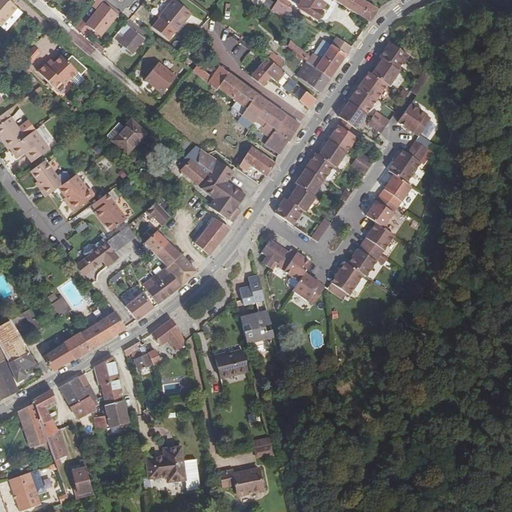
[(0,0),(0,28),(1,29),(18,10),(5,0),(0,0)]
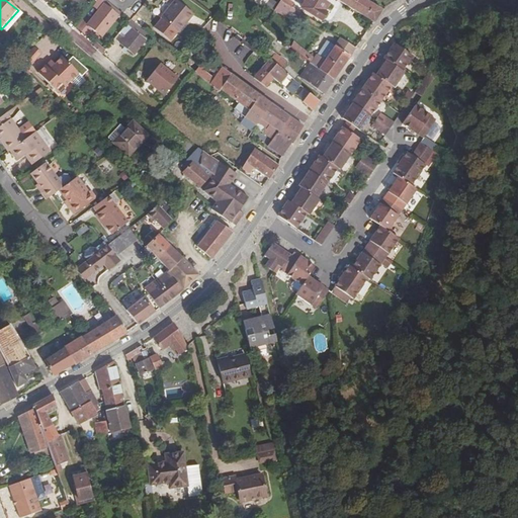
[(193,14),(174,0),(173,0),(159,18),(160,18),(153,28),(170,41),(177,32),(178,33),(193,14)]
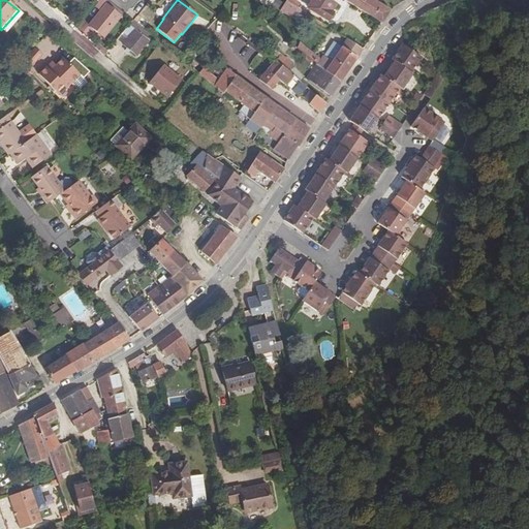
[(285,0),(280,10),(294,18),(302,3),(296,0),(285,0)]
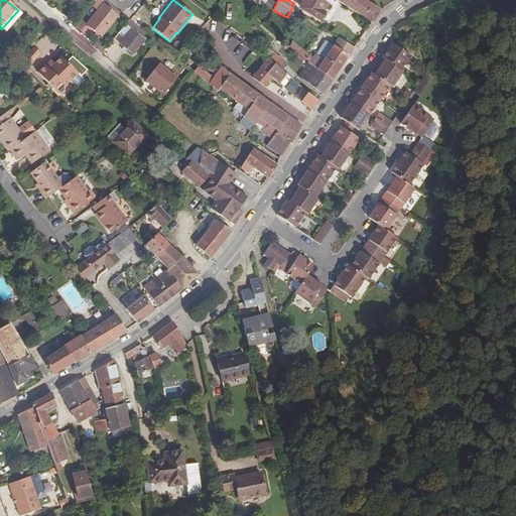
[(323,0),(303,0),(298,8),(320,22),(327,12),(325,11),(321,9),(326,2),(323,0)]
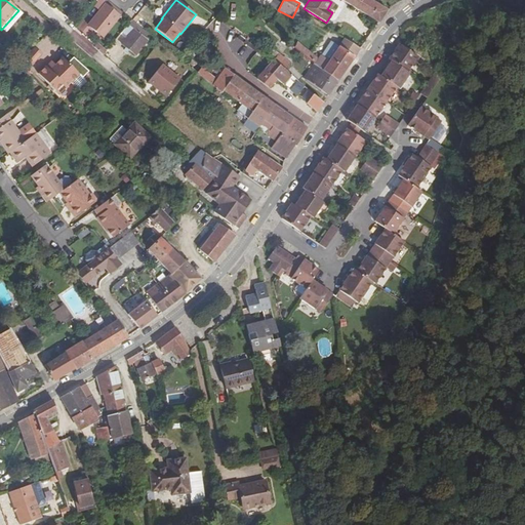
[(387,10),(369,0),(339,0),(378,24),(387,10)]
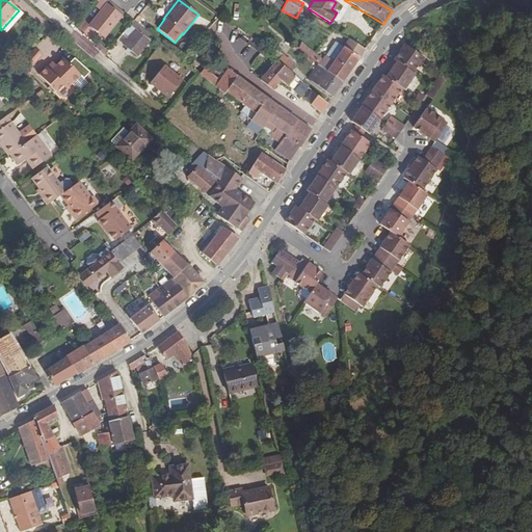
[(120,18),(106,7),(91,25),(100,31),(99,33),(103,37),(105,35),(120,18)]
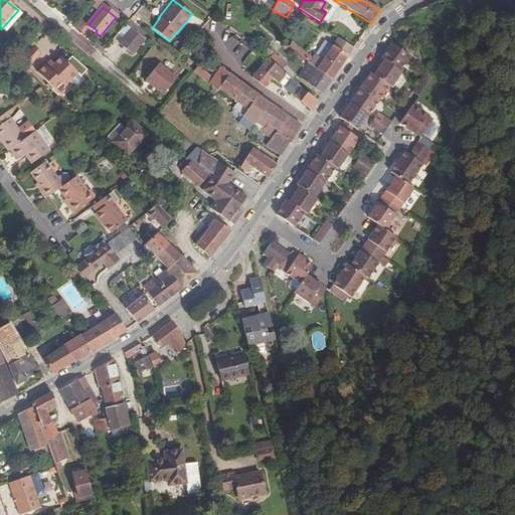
[(139,36),(131,29),(134,25),(126,19),(112,36),(128,50),(139,36)]
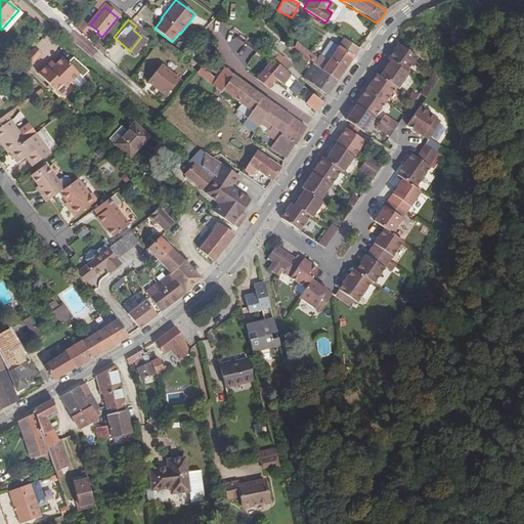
[(88,26),(97,33),(98,31),(90,25),(88,26)]
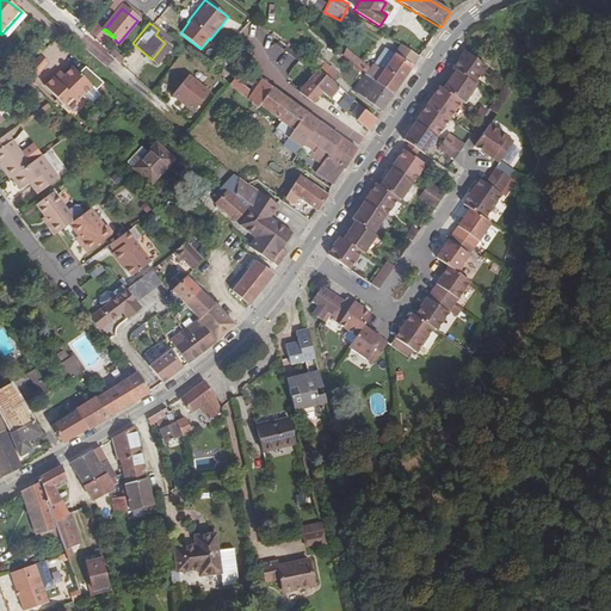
[(300,63),(306,68),(308,65),(279,42),(276,47),(300,63)]
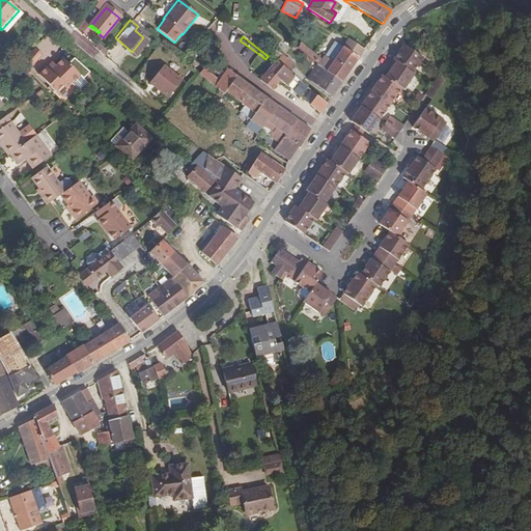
[(143,37),(132,52),(137,56),(148,42),(143,37)]
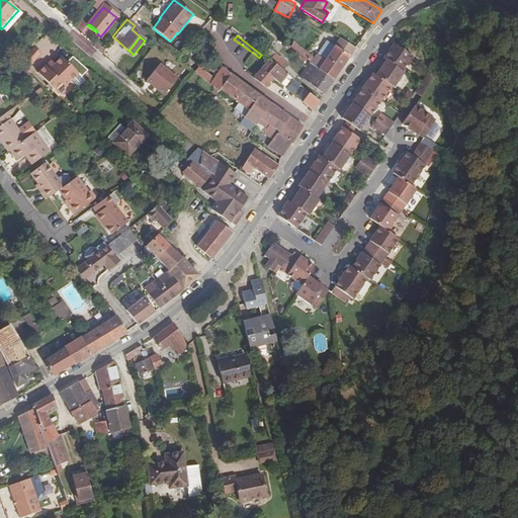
[(334,46),(349,57),(355,49),(340,38),(334,46)]
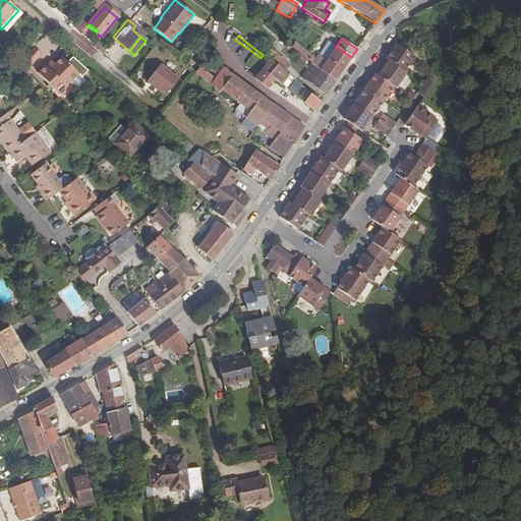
[(93,44),(101,51),(105,47),(96,40),(93,44)]
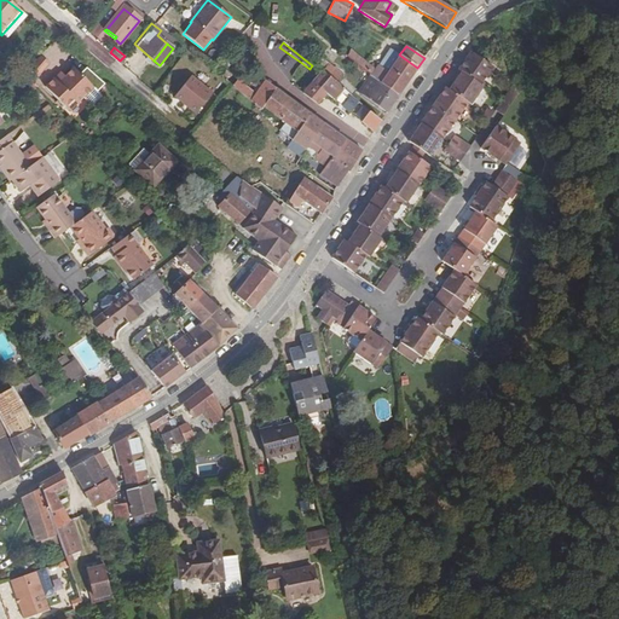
[(461,73),(480,86),(493,68),(472,52),(463,63),(458,71),(461,73)]
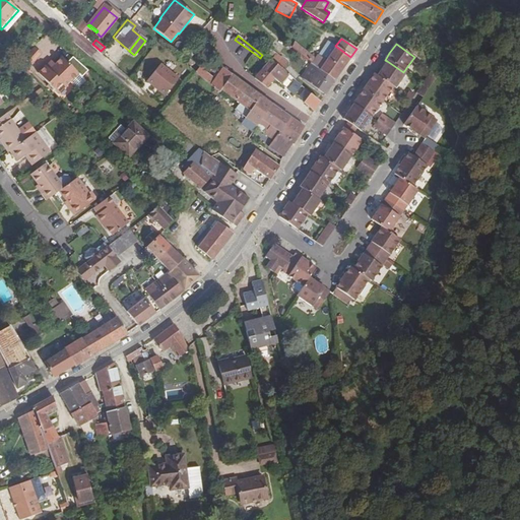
[(334,80),(350,57),(335,46),(319,70),(334,80)]
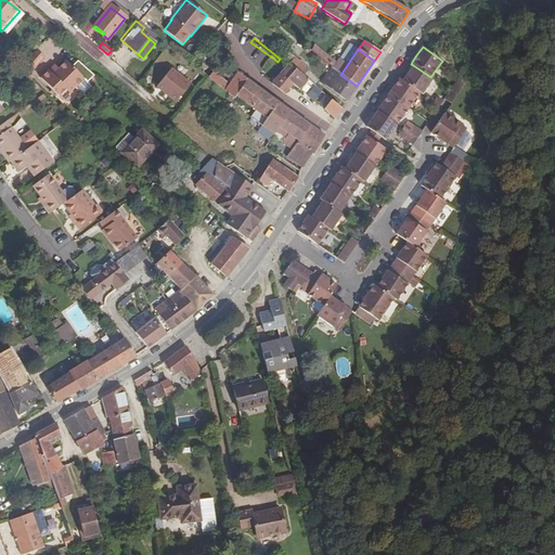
[(35,72),(46,59),(38,51),(26,65),(31,69),(35,72)]
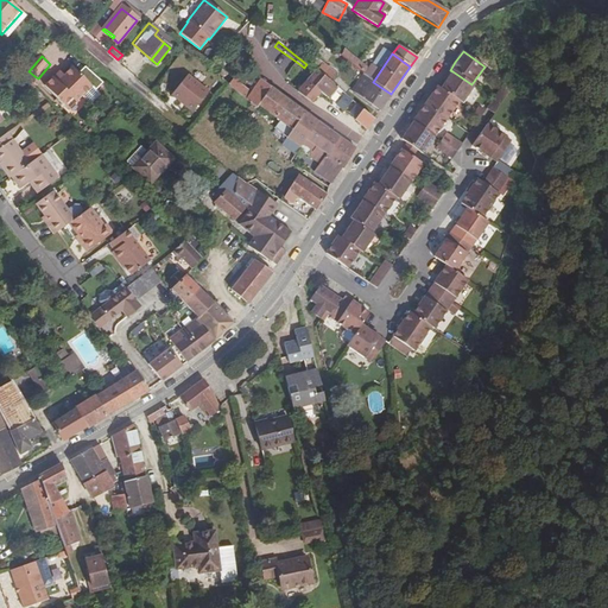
[(316,71),(322,63),(314,57),(308,64),(316,71)]
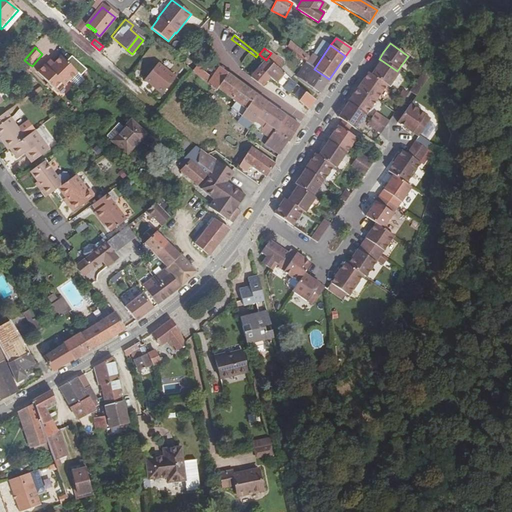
[(283,62),(271,53),(266,60),(277,69),(283,62)]
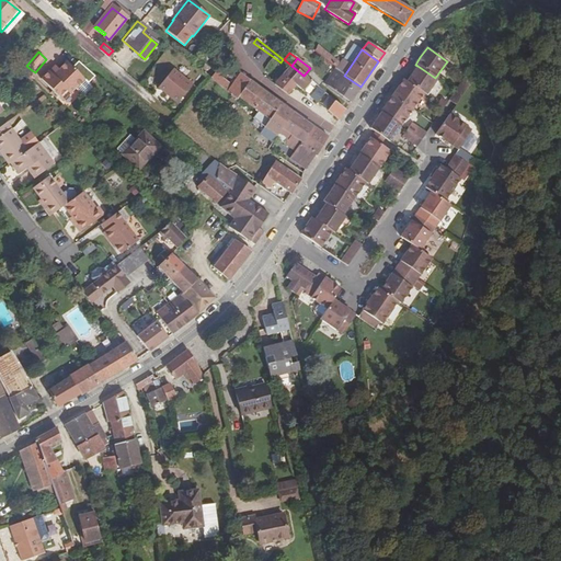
[(70,95),(76,90),(83,98),(92,90),(88,86),(94,78),(79,64),(73,69),(67,63),(59,70),(53,76),(48,72),(41,79),(59,100),(67,92),(70,95)]
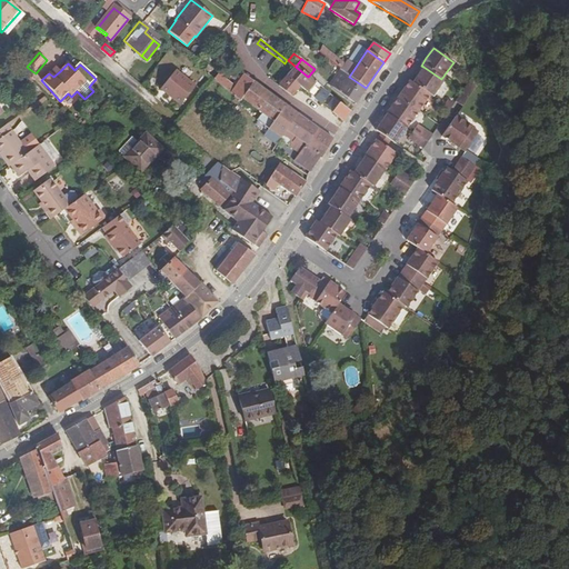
[(28,77),(32,71),(27,67),(22,71),(28,77)]
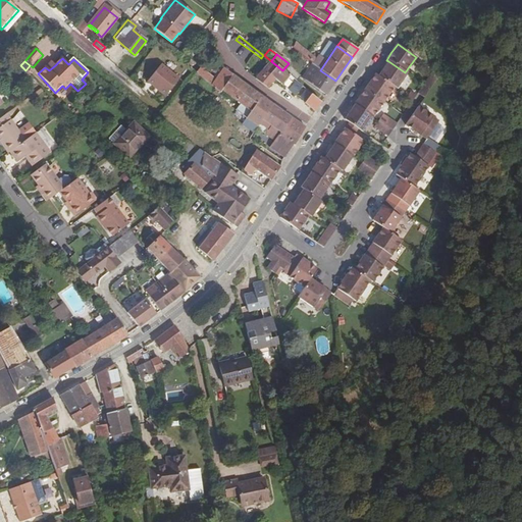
[(49,70),(55,65),(51,61),(45,67),(49,70)]
